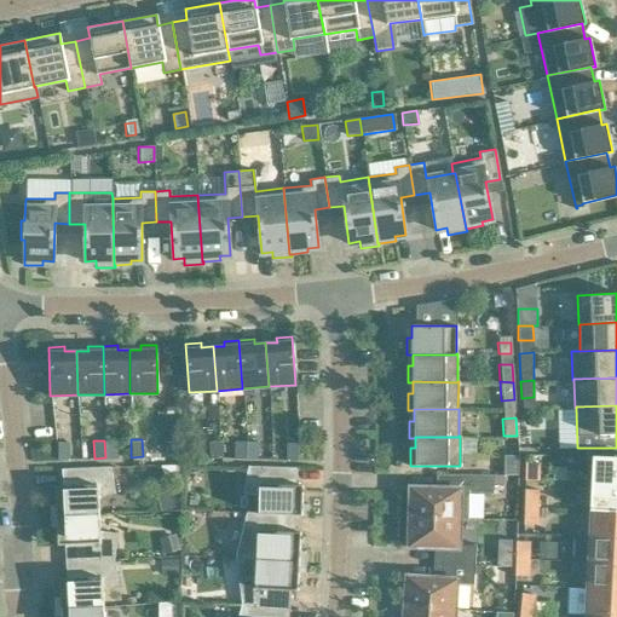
[(115,440),(104,440),(105,457),(116,457),(115,440)]
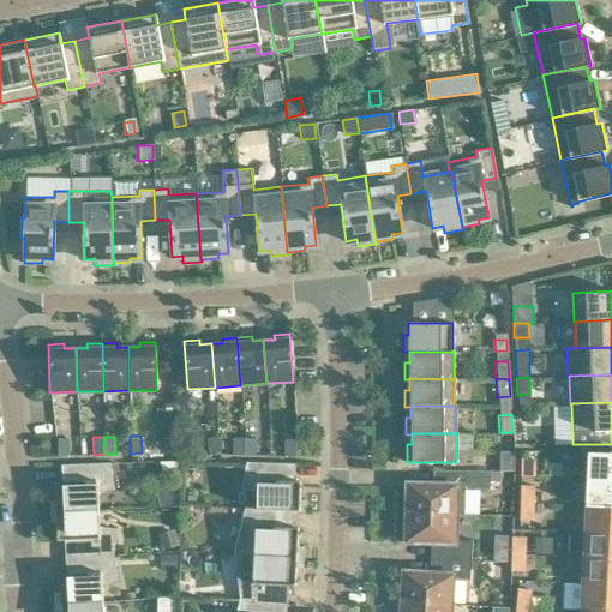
[(207,438),(208,455),(220,454),(217,437),(207,438)]
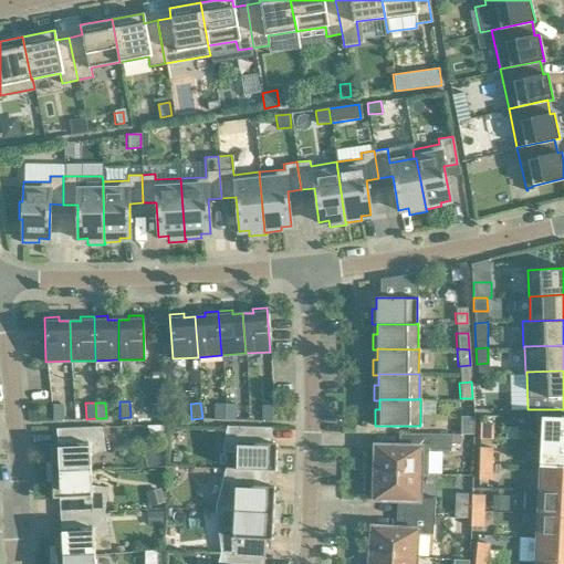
[(215,419),(225,419),(225,403),(215,403),(215,419)]
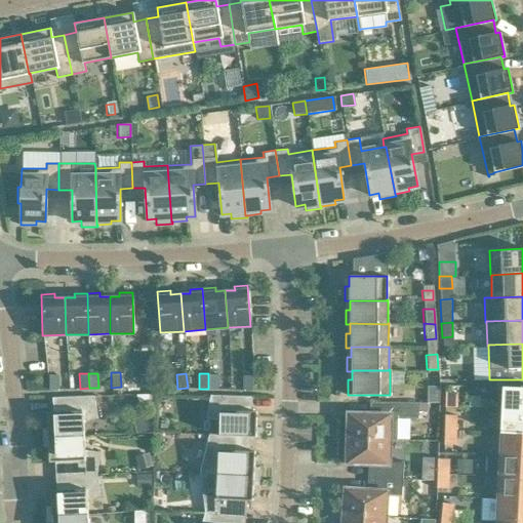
[(208,373),(208,389),(217,389),(217,374),(208,373)]
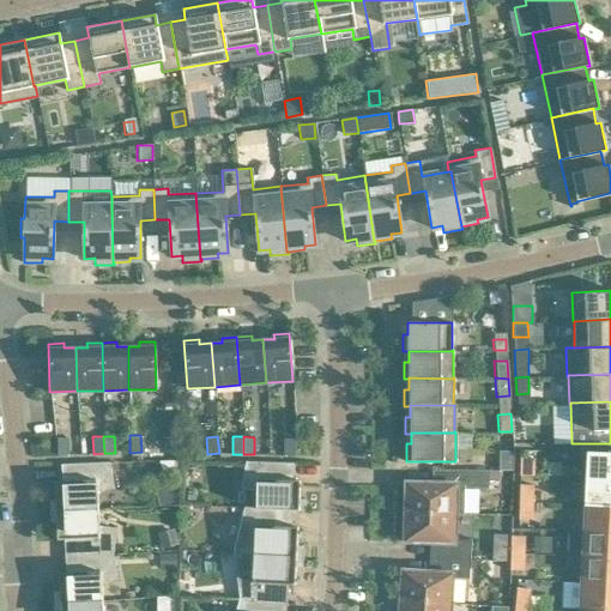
[(67,437),(56,437),(56,454),(67,454),(67,437)]
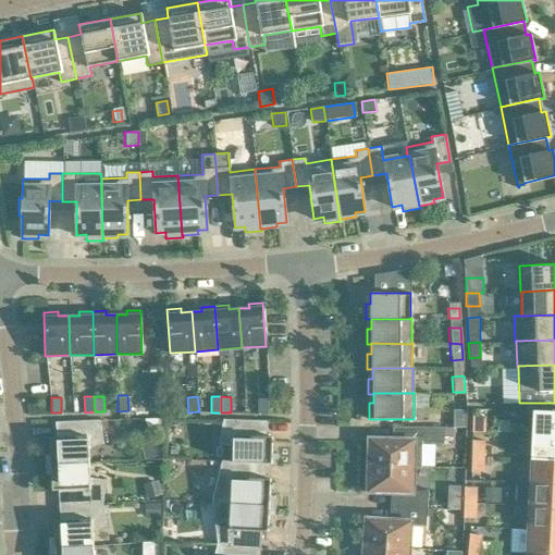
[(258,397),(257,414),(268,414),(268,397),(258,397)]
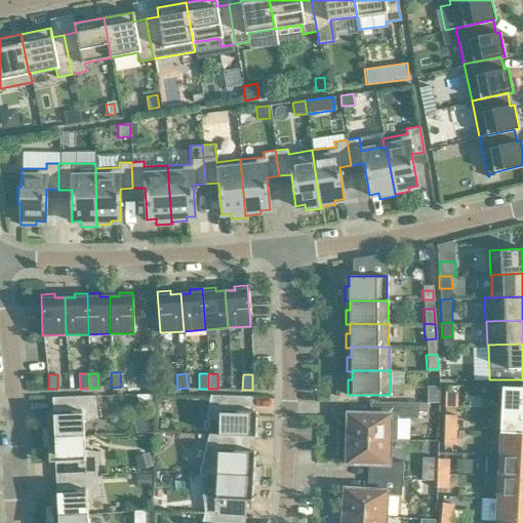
[(439,386),(427,386),(427,401),(427,402),(438,402),(439,386)]
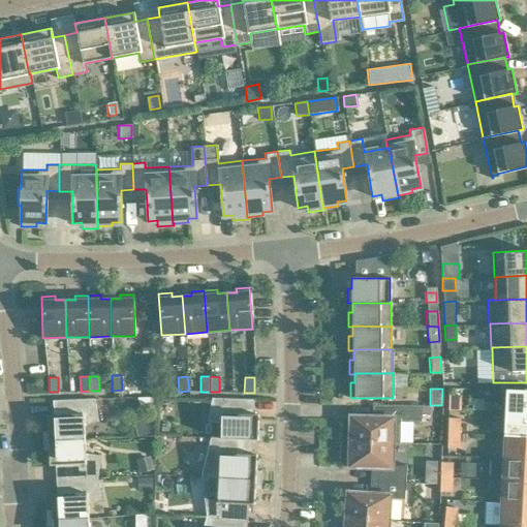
[(526,391),(505,390),(504,412),(526,413),(526,391)]
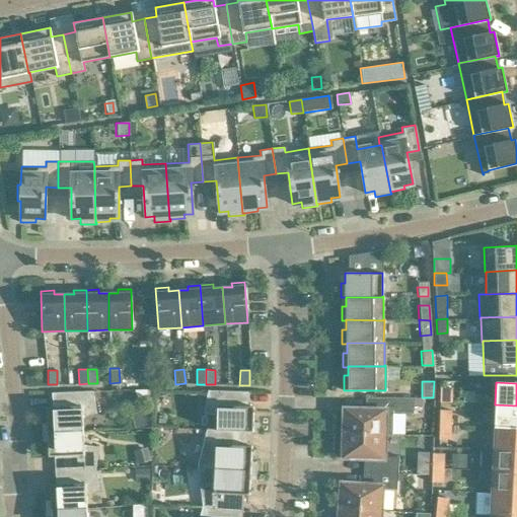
[(439,387),(439,394),(439,401),(450,401),(450,387),(439,387)]
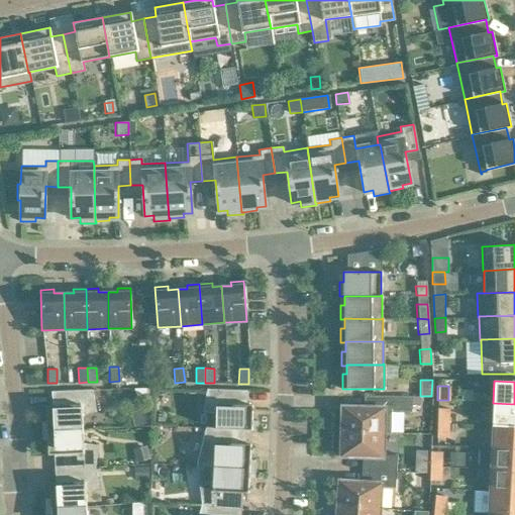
[(205,427),(245,429),(256,430),(256,420),(255,420),(255,421),(251,420),(251,405),(246,404),(246,390),(206,388),(201,411),(216,414),(216,427),(205,427)]
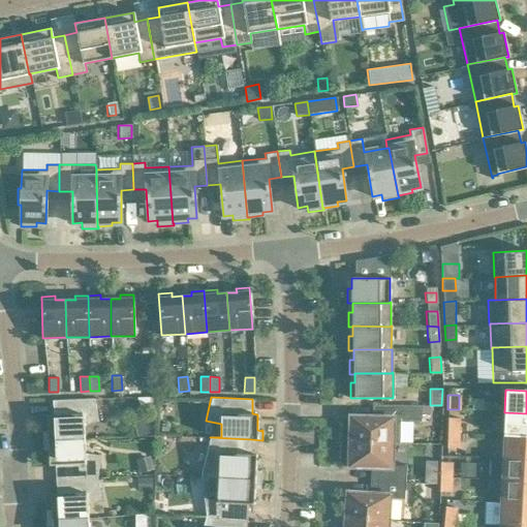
[(41,431),(41,440),(84,438),(83,425),(98,421),(93,398),(52,400),(52,414),(47,415),(48,431),(43,432),(42,431),(41,431)]
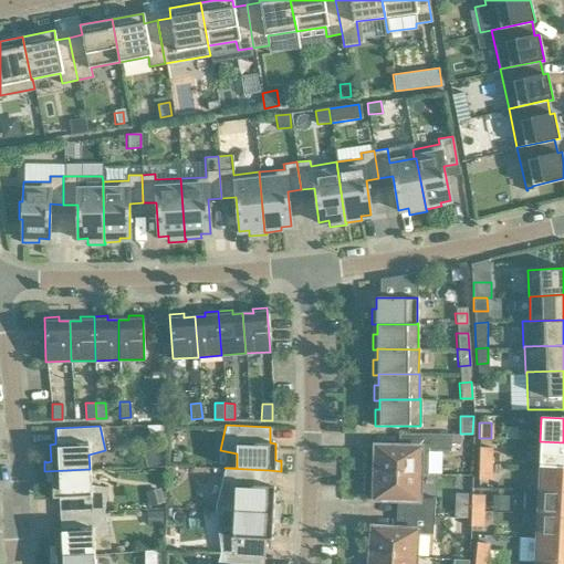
[(374,469),(374,472),(418,473),(427,473),(428,450),(450,450),(450,442),(450,434),(406,432),(406,446),(396,446),(376,446),(376,445),(375,445),(374,469)]
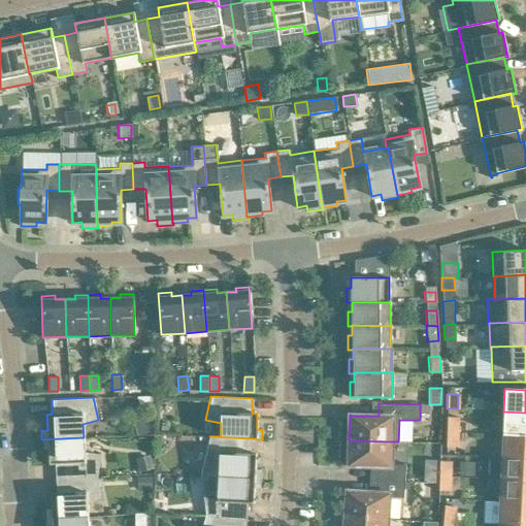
[(420,404),(420,413),(429,413),(429,404),(429,403),(420,404)]
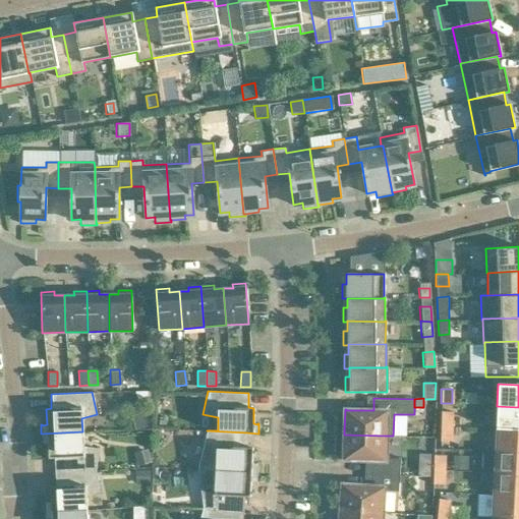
[(518,407),(497,406),(496,428),(518,429),(518,407)]
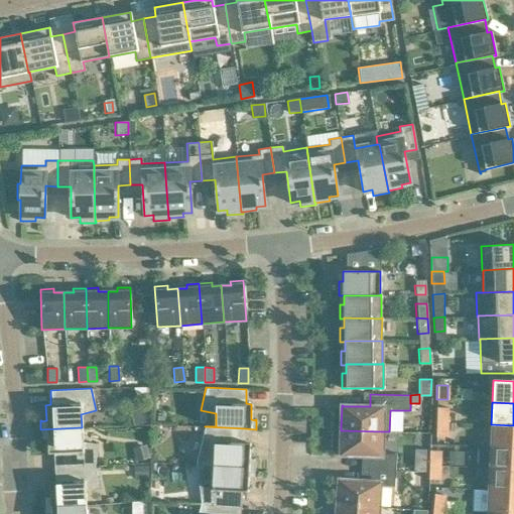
[(436,407),(435,421),(446,421),(447,407),(436,407)]
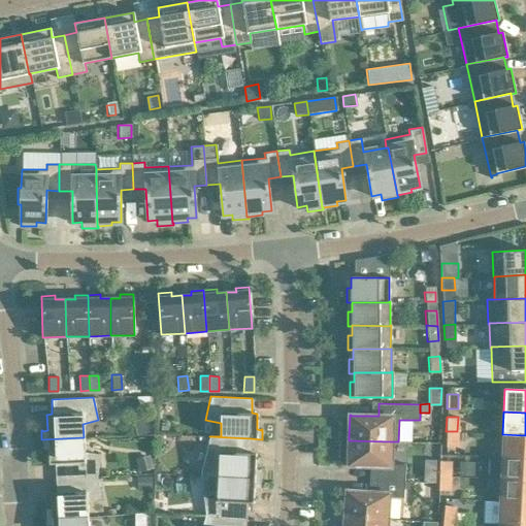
[(457,431),(446,431),(446,446),(457,447),(457,431)]
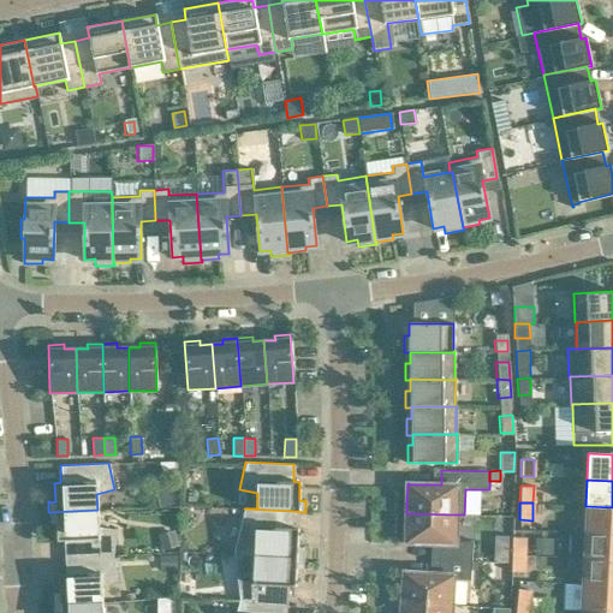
[(587,507),(585,533),(612,533),(612,507),(585,506),(585,507),(587,507)]
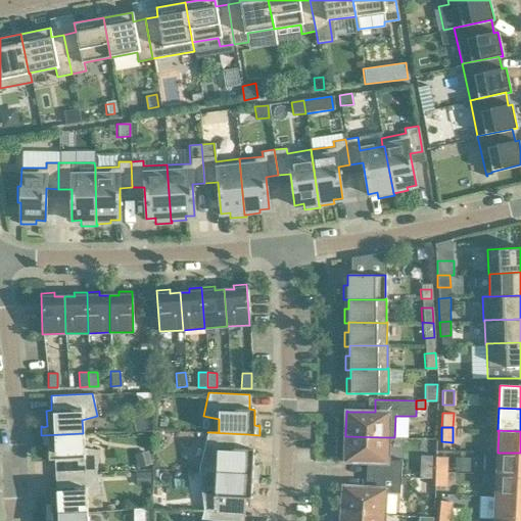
[(207,432),(198,471),(257,474),(258,465),(256,465),(252,465),(253,448),(247,448),(248,434),(207,432)]
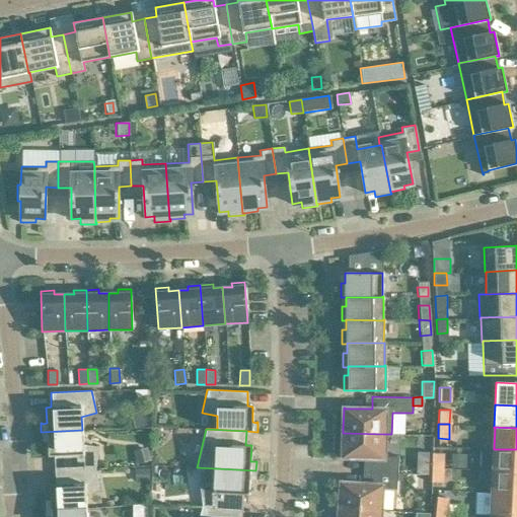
[(54,456),(54,470),(94,468),(97,446),(83,444),(82,430),(41,432),(42,441),(43,441),(43,440),(47,440),(48,456),(54,456)]
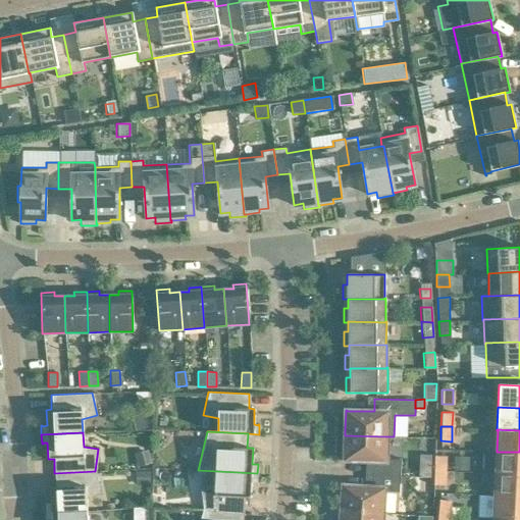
[(372,461),(371,474),(399,475),(400,459),(385,459),(385,436),(345,435),(345,438),(345,461),(346,461),(346,460),(372,461)]
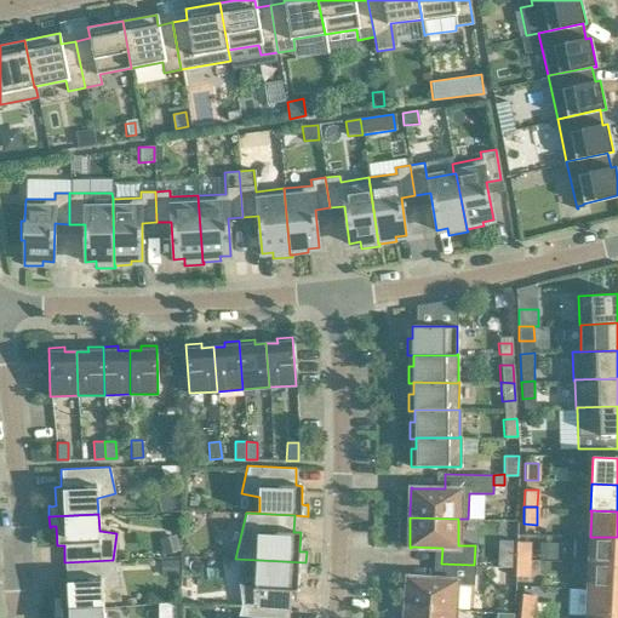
[(573,562),(589,562),(617,564),(617,537),(590,537),(574,536),(573,562)]
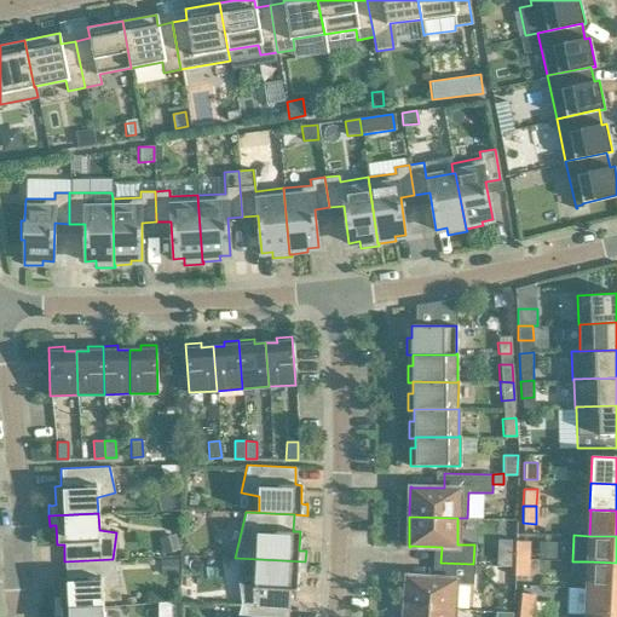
[(514,540),(514,558),(528,558),(528,541),(514,540)]
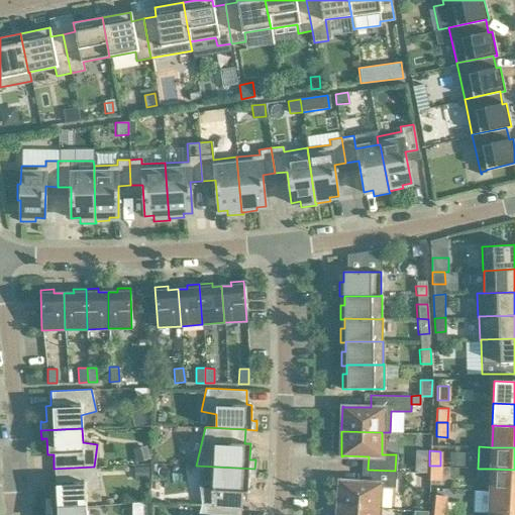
[(196,466),(201,504),(240,507),(242,493),(247,493),(248,478),(252,477),(252,478),(254,478),(254,469),(196,466)]
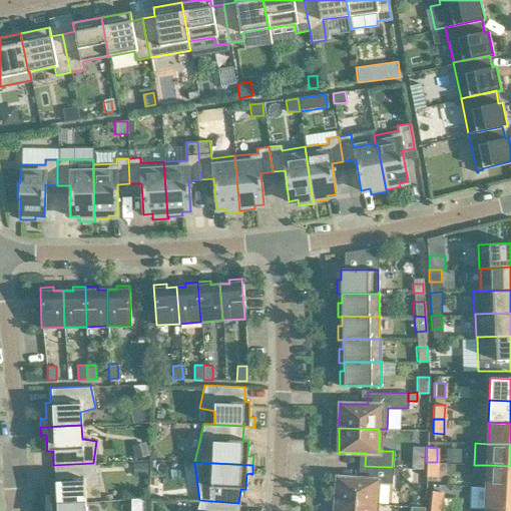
[(437,462),(426,462),(426,476),(437,477),(437,462)]
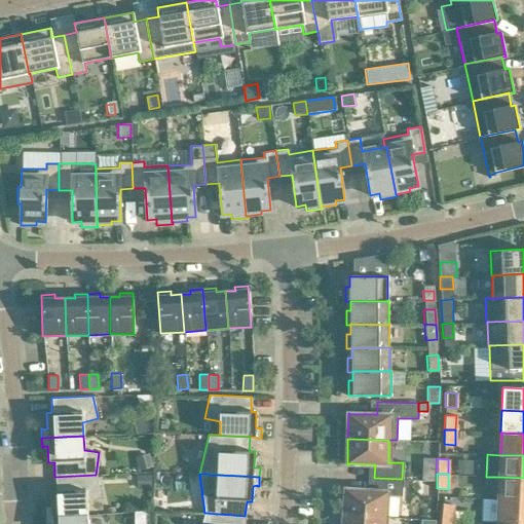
[(44,507),(45,516),(86,514),(86,500),(101,497),(96,475),(54,477),(55,491),(49,491),(50,507),(46,508),(46,507),(44,507)]
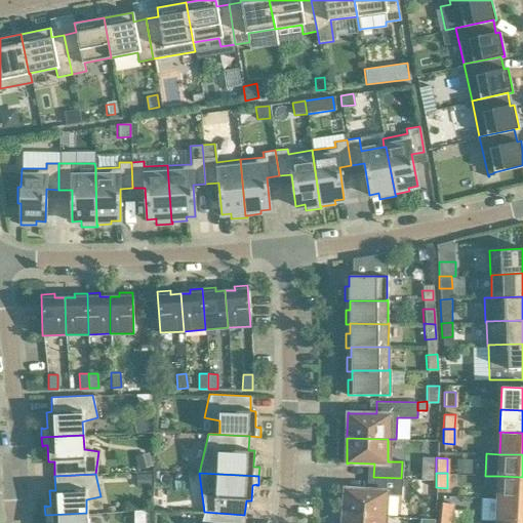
[(522,477),(498,476),(497,498),(522,498),(522,477)]
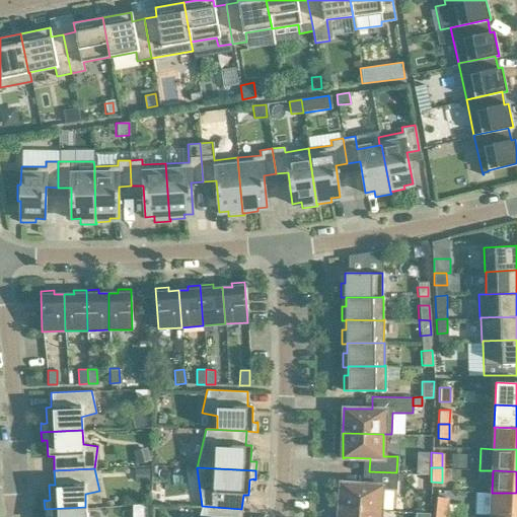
[(341,482),(339,507),(379,510),(381,488),(395,489),(396,472),(369,471),(369,485),(342,483),(342,482),(341,482)]
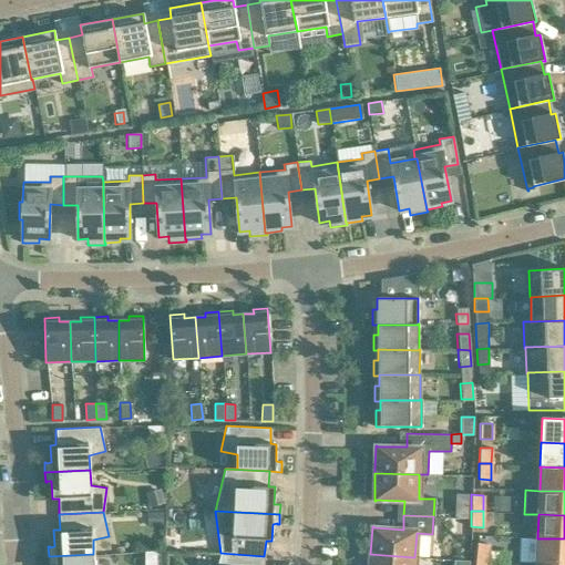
[(564,538),(537,538),(536,562),(564,563),(564,538)]
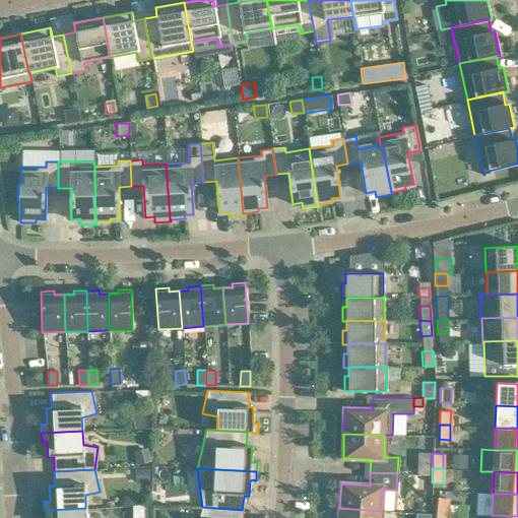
[(437,498),(436,512),(447,513),(448,499),(437,498)]
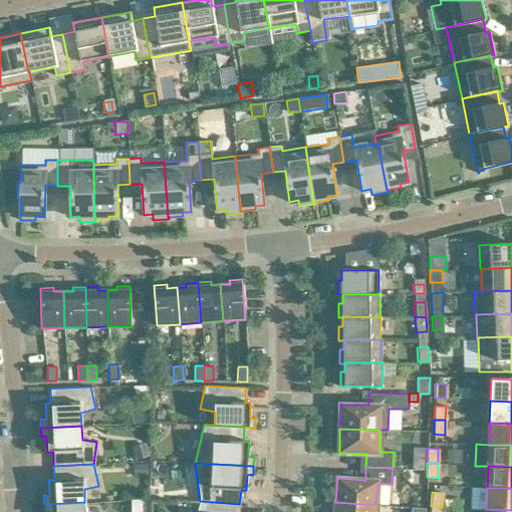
[(196,511),(238,511),(239,504),(200,501),(196,511)]
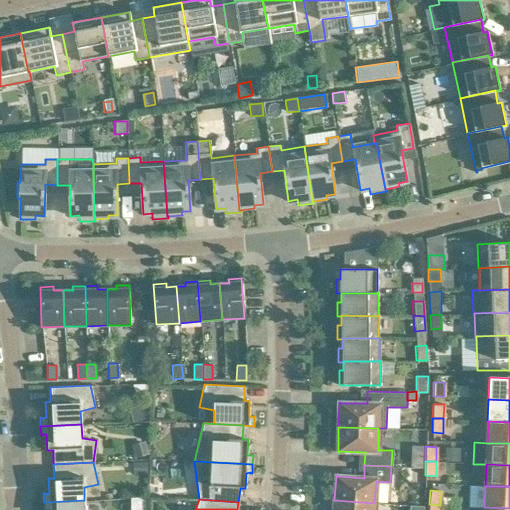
[(84,509),(84,500),(44,502),(43,509),(84,509)]
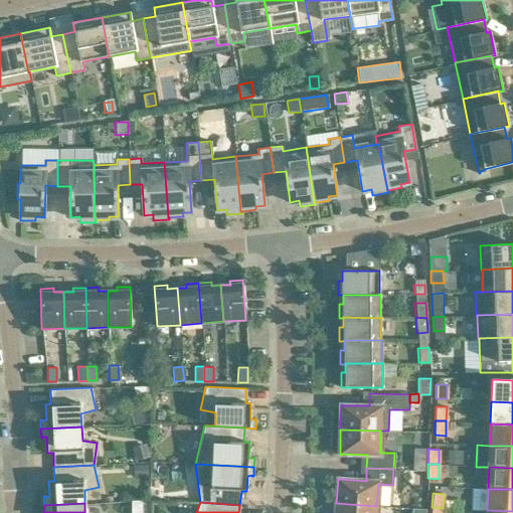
[(375,512),(376,506),(336,503),(335,512),(375,512)]
